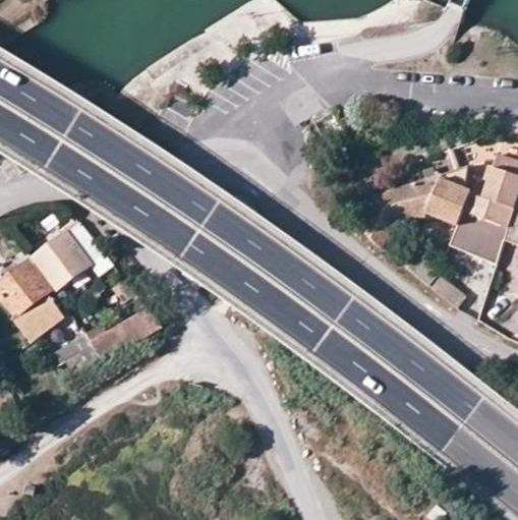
[(497,262),(505,239),(517,196),(517,157),(498,151),(497,154),(483,193),(470,189),(468,194),(456,223),(448,245),(497,262)]
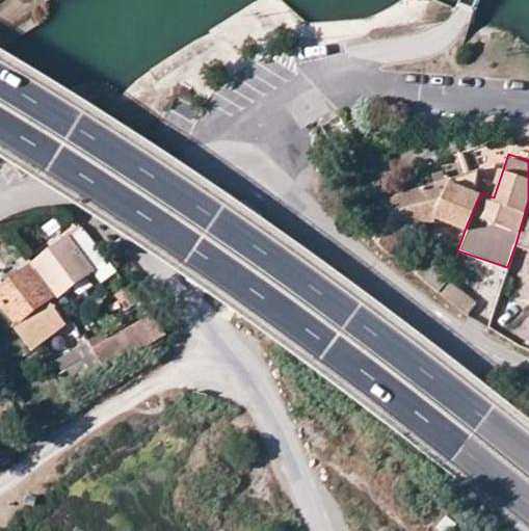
[(390,247),(412,217),(434,215),(466,228),(478,198),(476,190),(477,167),(434,181),(380,198),(371,232),(390,247)]
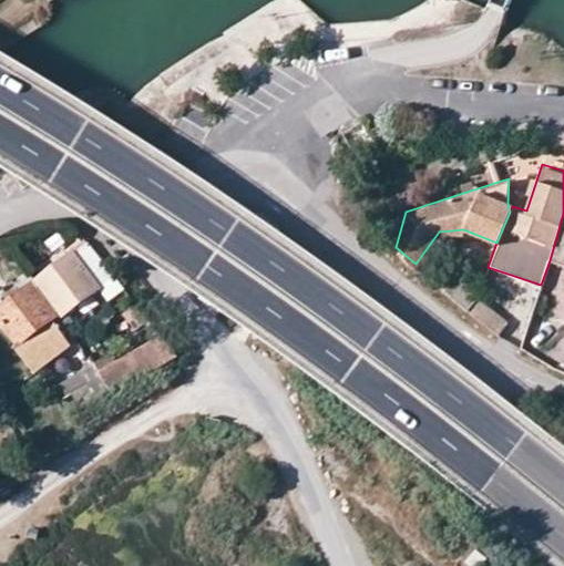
[(563,214),(550,260),(563,265),(563,214)]
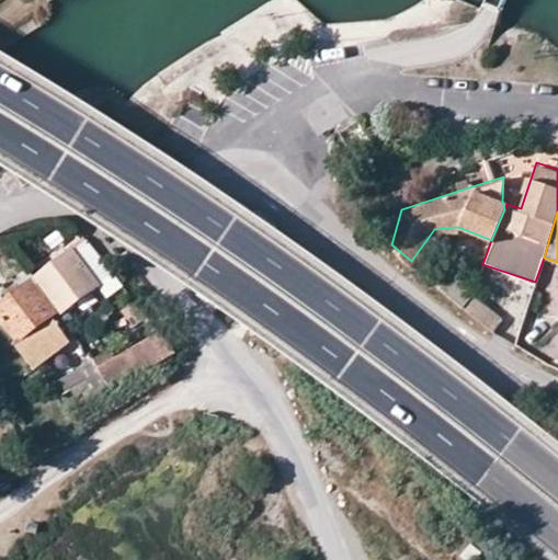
[(110,273),(82,239),(32,277),(57,311),(110,273)]
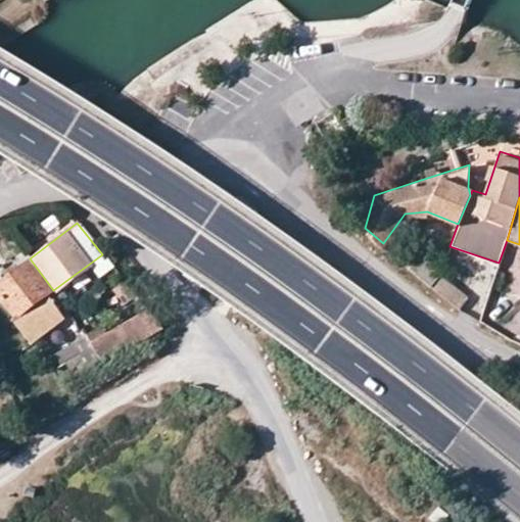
[(519,303),(519,269),(501,262),(489,292),(519,303)]
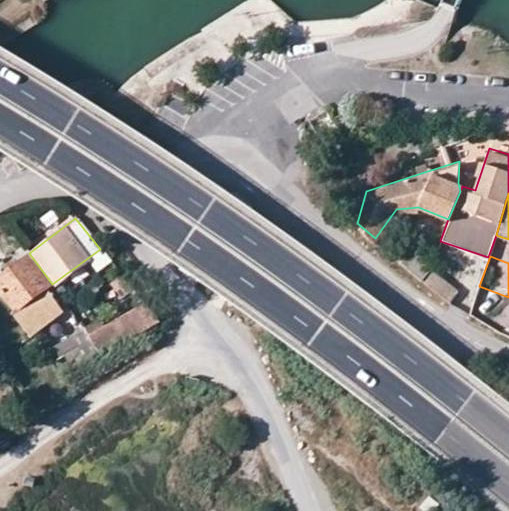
[(9,314),(27,338),(60,313),(42,288),(45,285),(25,257),(0,276),(0,291),(14,310),(9,314)]
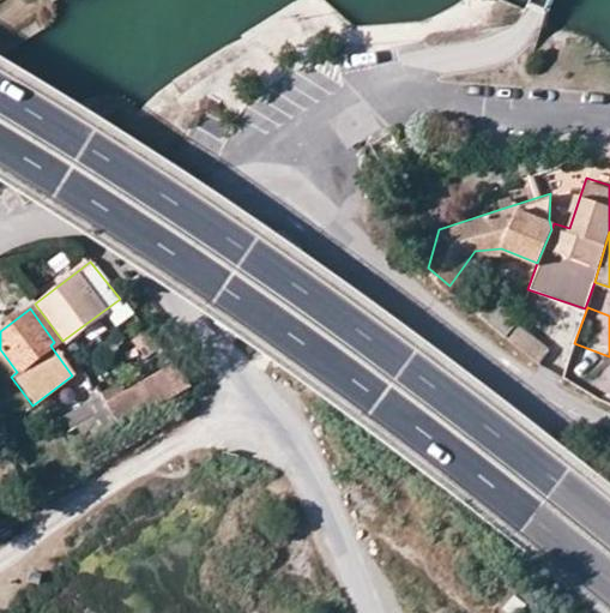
[(501,317),(496,313),(487,325),(496,331),(508,316),(505,314),(501,317)]
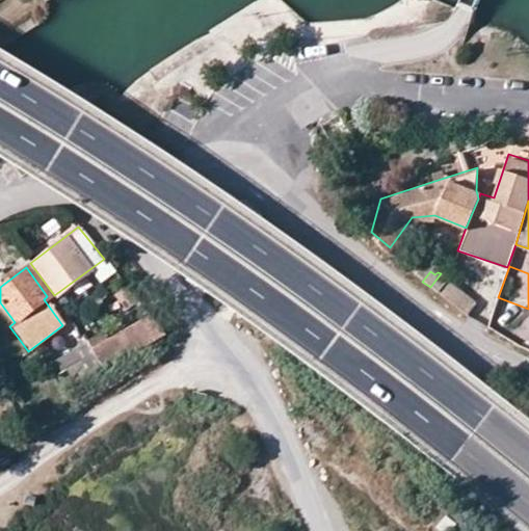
[(430,287),(437,293),(445,284),(441,280),(443,276),(441,273),(430,287)]
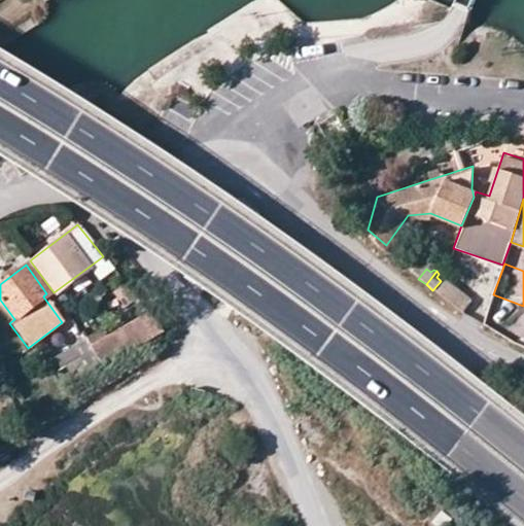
[(113,329),(126,350),(159,330),(142,308),(111,325),(113,329)]
